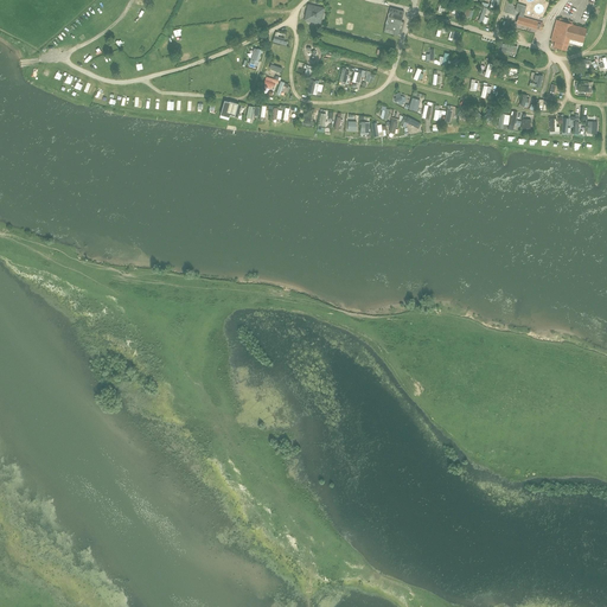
[(524,13),(526,6),(517,4),(516,11),(524,13)]
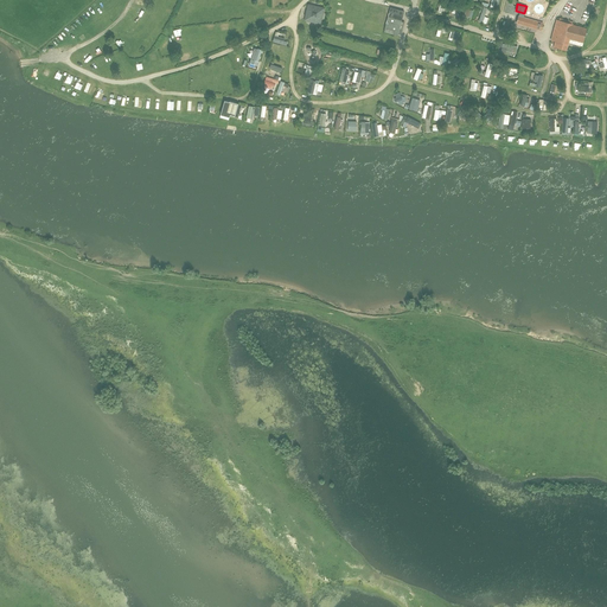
[(325,8),(310,5),(305,20),(320,24),(325,8)]
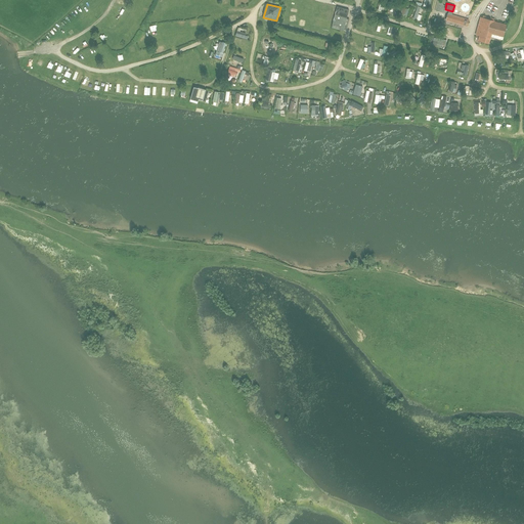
[(417,5),(412,17),(419,19),(421,13),(420,13),(422,7),(417,5)]
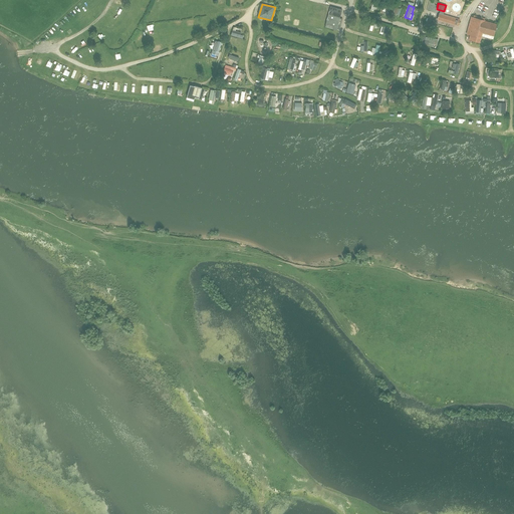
[(337,30),(337,29),(340,30),(343,19),(340,18),(342,10),(331,7),(325,27),(337,30)]
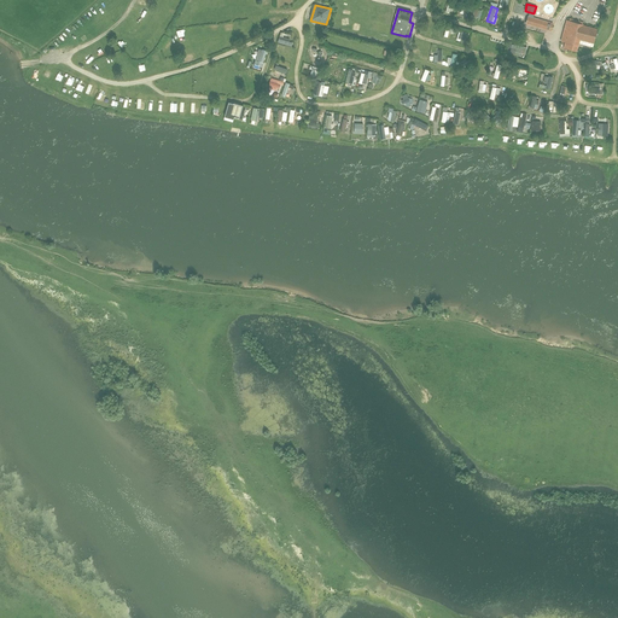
[(551,30),(553,23),(529,16),(526,23),(551,30)]
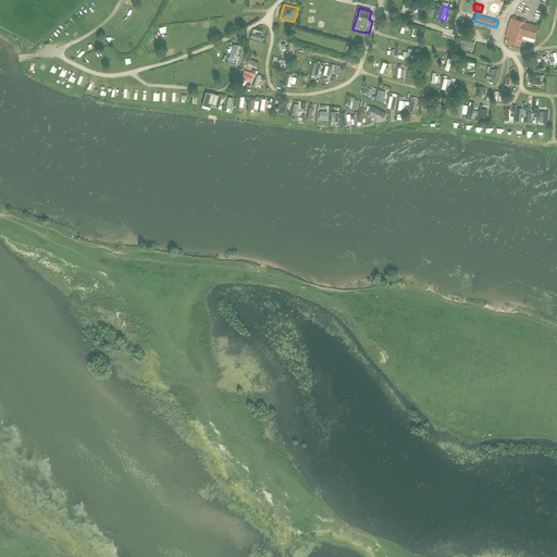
[(535,38),(539,26),(524,23),(525,20),(514,16),(512,19),(511,17),(506,36),(515,38),(512,44),(519,46),(522,35),(535,38)]
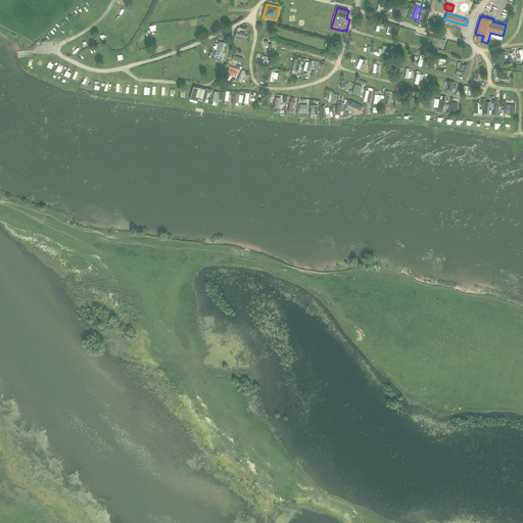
[(433,37),(431,43),(443,45),(444,39),(433,37)]
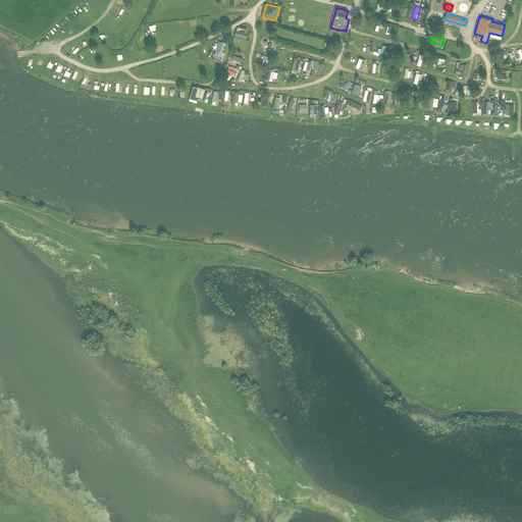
[(214,49),(221,51),(223,41),(217,40),(214,49)]
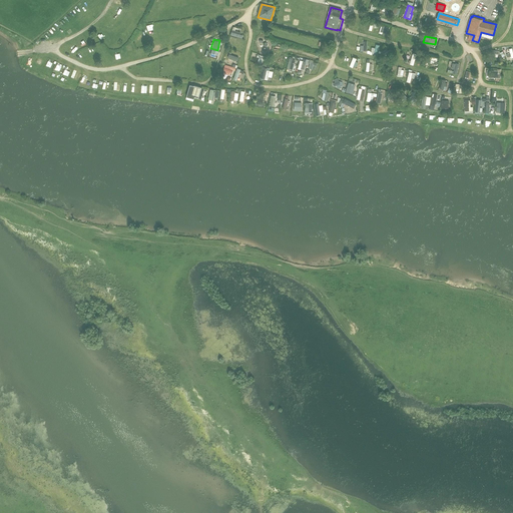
[(264,39),(263,43),(257,41),(254,45),(264,48),(266,44),(270,46),(272,42),(264,39)]
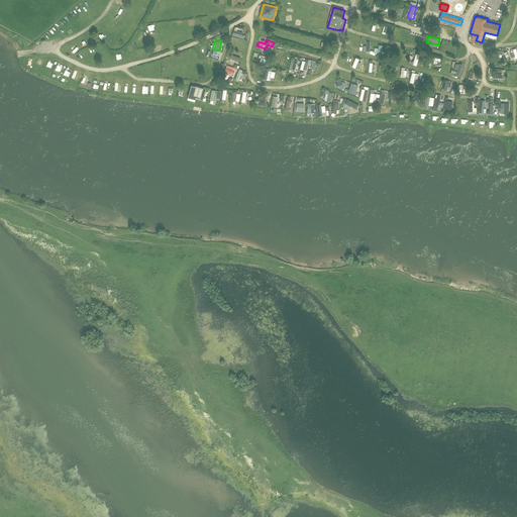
[(305,61),(301,60),(297,75),(302,76),(304,70),(305,70),(308,59),(306,59),(305,61)]
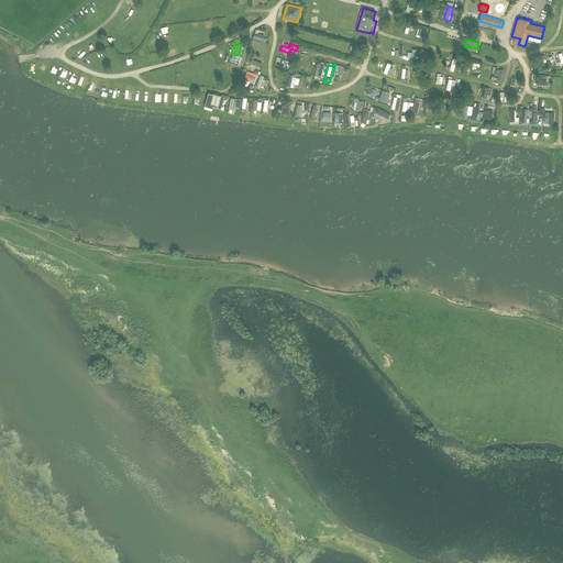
[(245,70),(243,77),(254,79),(255,73),(245,70)]
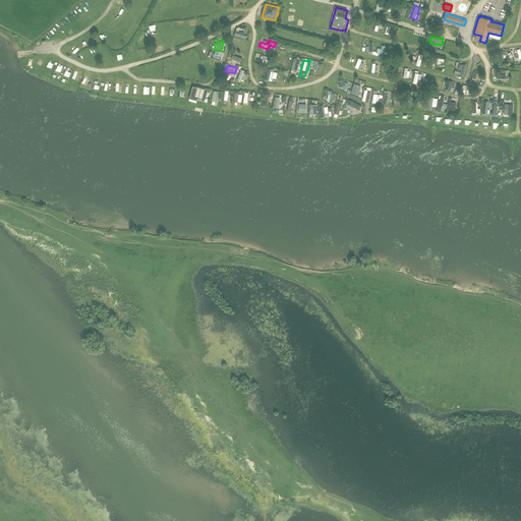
[(409,70),(406,69),(407,67),(400,66),(399,69),(403,70),(402,76),(405,77),(406,75),(408,75),(409,70)]
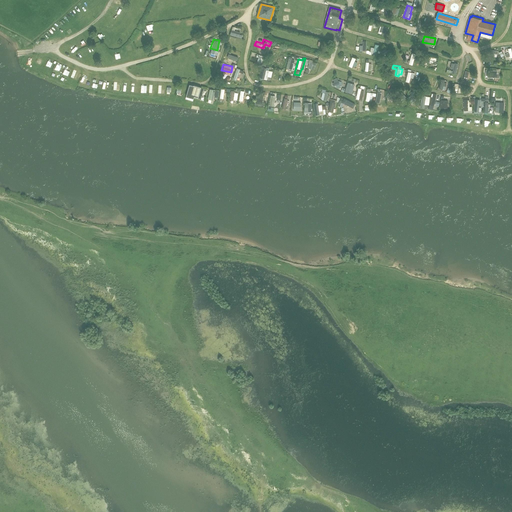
[(82,71),(79,77),(85,79),(87,73),(82,71)]
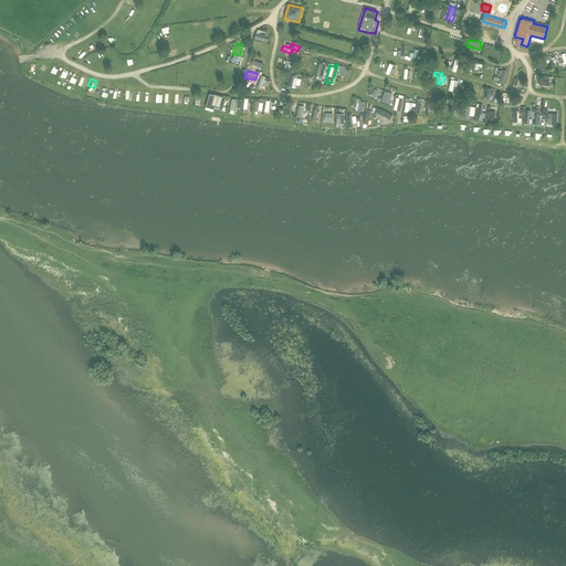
[(515,92),(520,81),(513,79),(510,90),(515,92)]
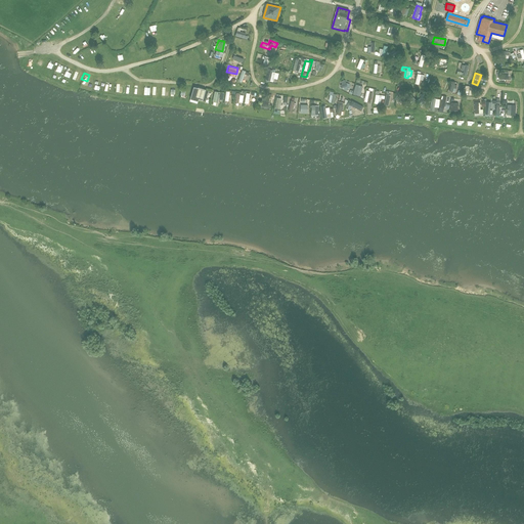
[(343,90),(348,87),(344,79),(339,82),(343,90)]
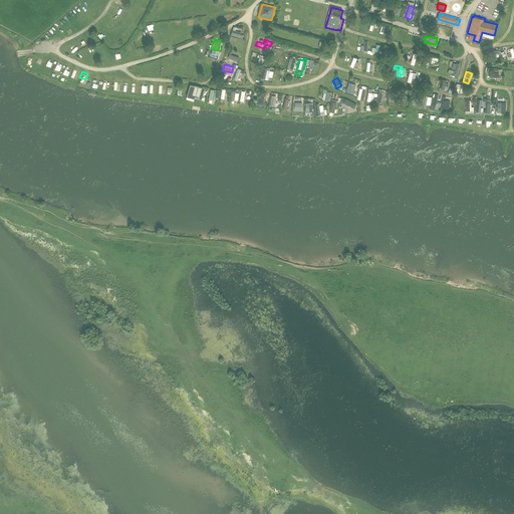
[(345,91),(352,93),(355,83),(348,81),(345,91)]
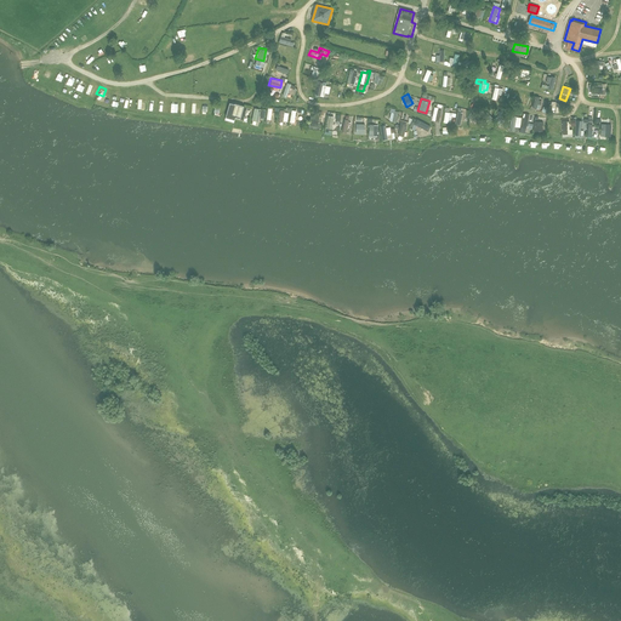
[(229,103),(224,118),(234,120),(234,118),(239,119),(243,107),(234,104),(229,103)]
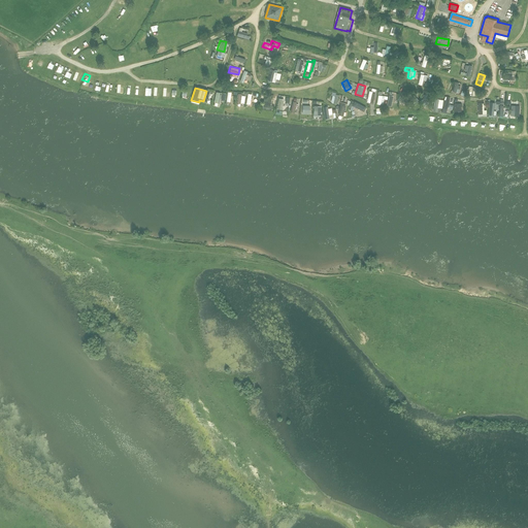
[(338,95),(332,93),(329,101),(335,103),(338,95)]
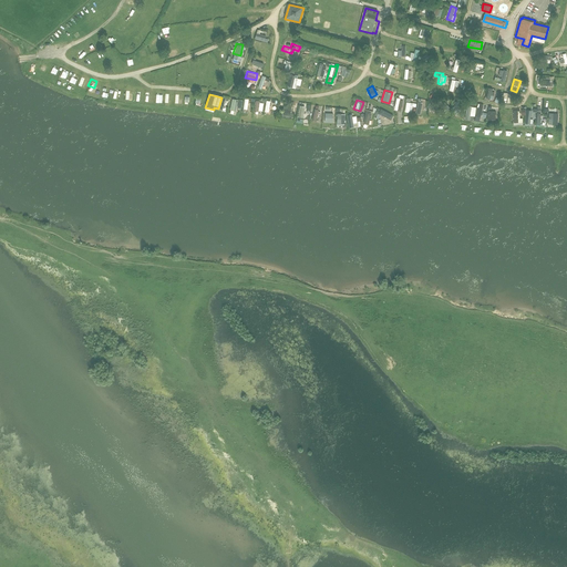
[(303,105),(298,104),(297,122),(307,123),(307,119),(302,119),(303,105)]
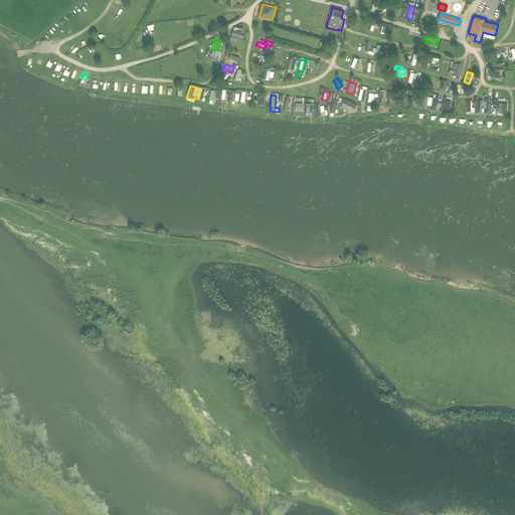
[(260,104),(259,105),(263,106),(265,97),(258,96),(255,103),(260,104)]
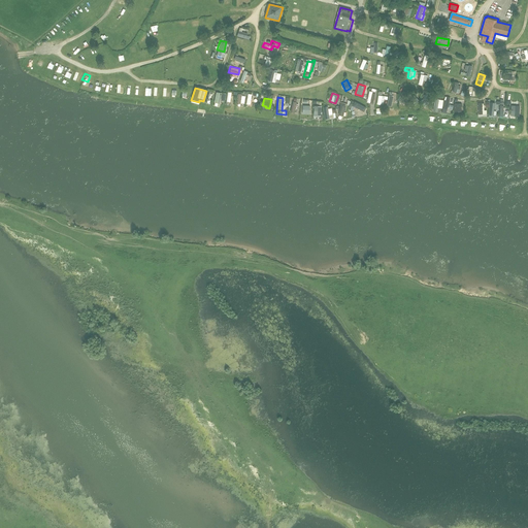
[(476,102),(476,108),(482,108),(482,112),(486,113),(486,108),(483,108),(483,102),(476,102)]
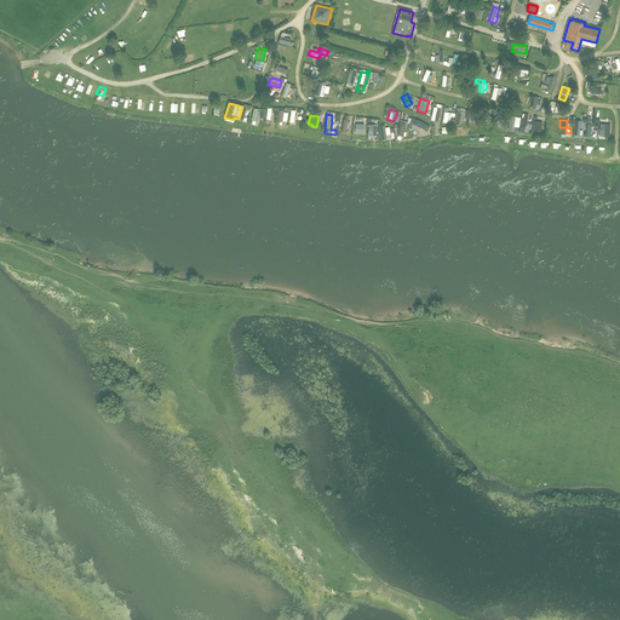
[(596,131),(591,131),(591,122),(586,122),(586,136),(596,136),(596,131)]
